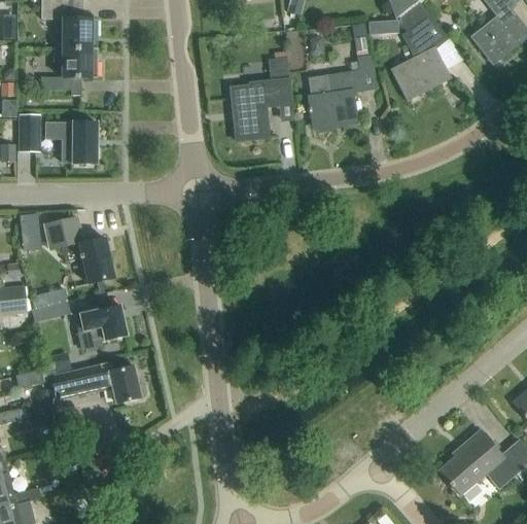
[(389,0),(398,19),(415,5),(411,0),(389,0)]
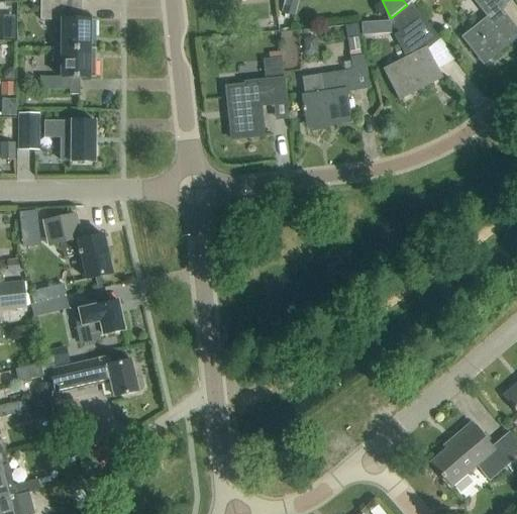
[(510,22),(499,8),(508,0),(475,0),(488,16),(463,35),(483,60),(510,37),(503,28),(510,22)]
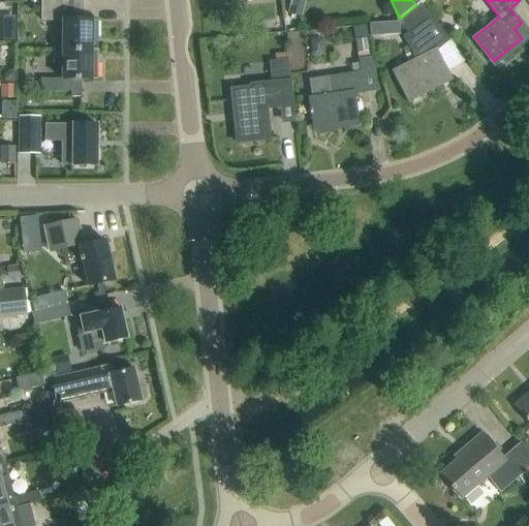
[(415,58),(394,68),(408,96),(448,75),(434,48),(449,37),(421,1),(416,5),(400,19),(399,20),(407,30),(402,33),(415,58)]
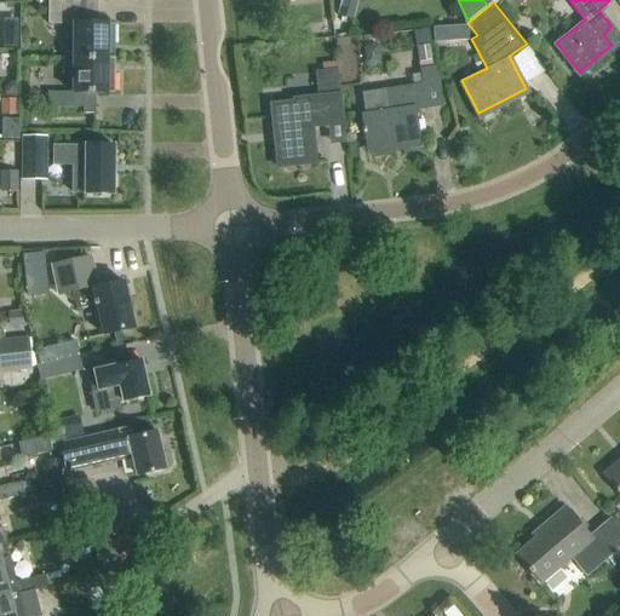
[(6,3),(5,41),(24,41),(26,3),(6,3)]
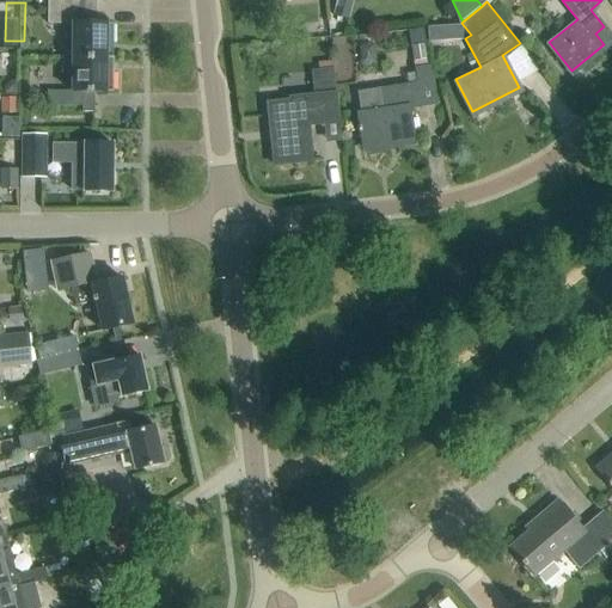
[(115,20),(96,20),(95,6),(47,4),(47,22),(73,22),(72,56),(114,57),(115,20)]
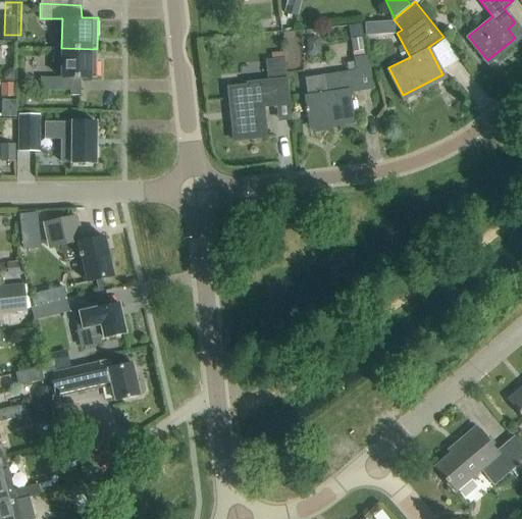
[(97,76),(97,49),(61,48),(53,48),(53,59),(61,59),(61,74),(40,74),(40,87),(70,88),(70,95),(81,95),(81,76),(97,76)]
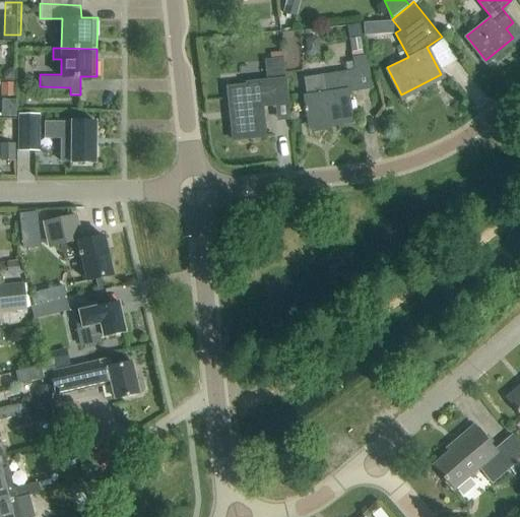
[(352,56),(354,67),(323,72),(303,75),(306,93),(304,93),(308,122),(335,118),(336,122),(352,120),(347,89),(370,85),(366,54),(352,56)]
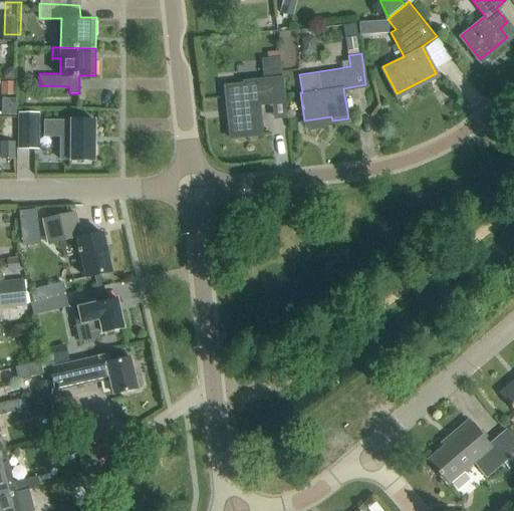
[(227,113),(230,137),(250,135),(250,133),(261,132),(258,98),(271,97),(271,96),(283,94),(280,75),(269,76),(243,79),(243,81),(224,83),(227,107),(230,107),(231,113),(227,113)]
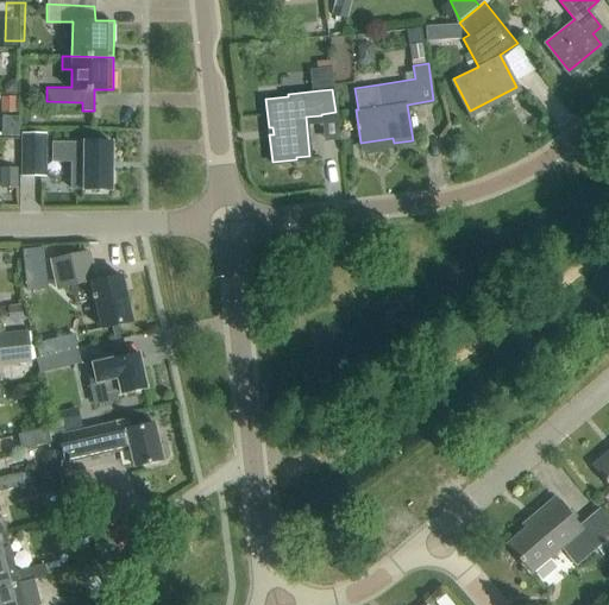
[(39,131),(22,131),(20,174),(38,174),(39,131)]
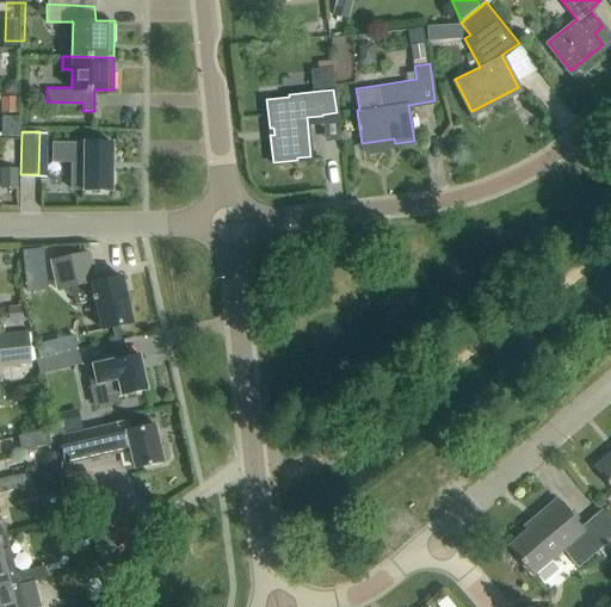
[(72,190),(111,190),(112,142),(82,141),(82,143),(53,143),(53,161),(72,161),(72,190)]
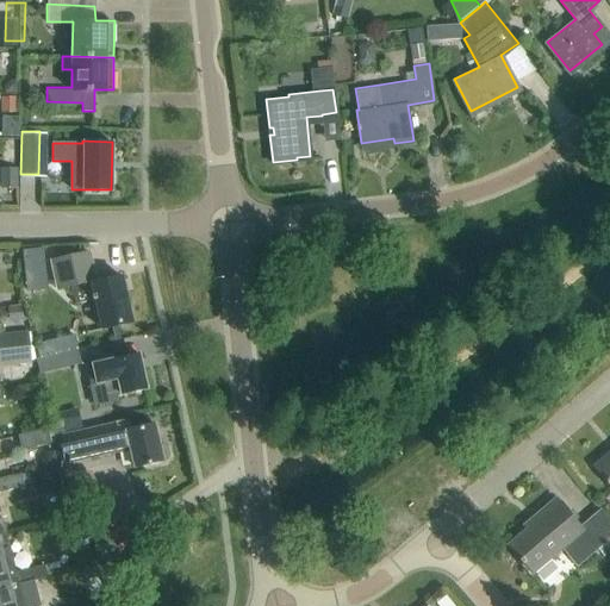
[(0,186),(17,187),(17,166),(0,166),(0,186)]
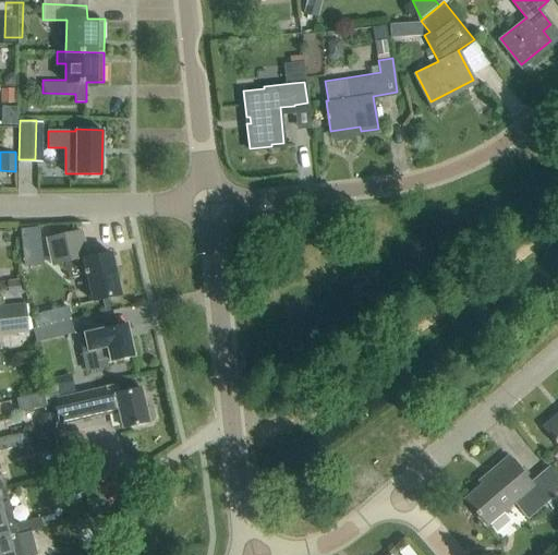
[(81,229),(47,237),(51,255),(63,252),(65,262),(68,273),(69,277),(87,273),(94,299),(120,293),(110,252),(85,257),(85,255),(83,248),(85,248),(81,229)]
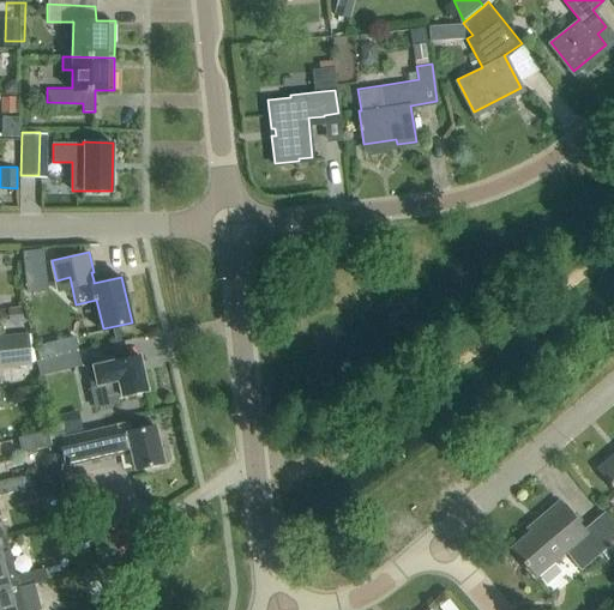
[(0,350),(30,348),(29,331),(0,333),(0,350)]
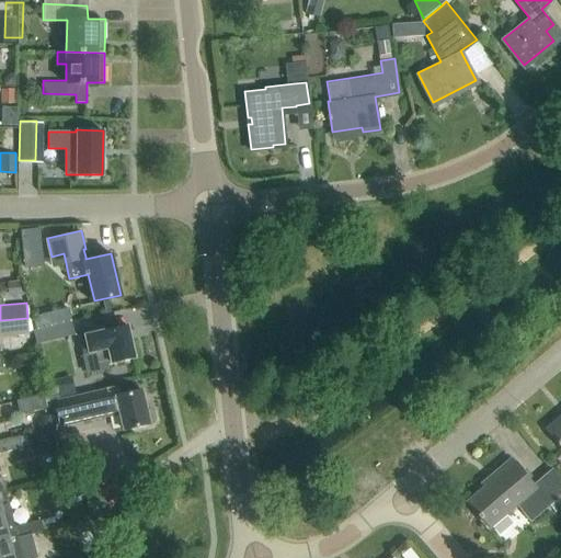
[(0,333),(29,331),(27,318),(0,320),(0,333)]
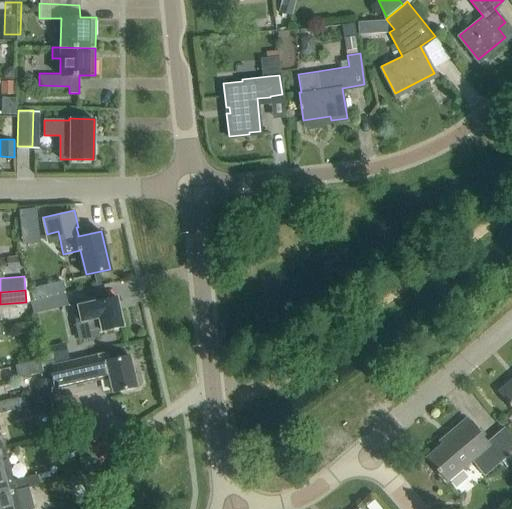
[(67,303),(64,291),(30,300),(33,312),(67,303)]
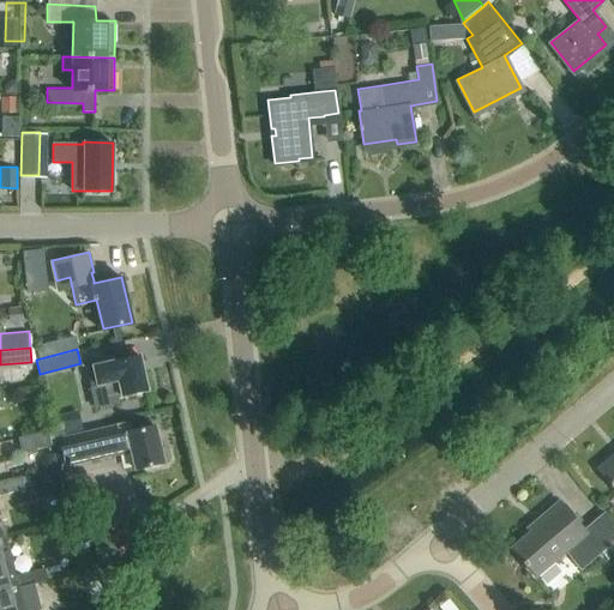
[(146,372),(144,373),(139,354),(114,360),(113,361),(95,366),(98,380),(118,375),(121,394),(148,388),(146,386),(150,385),(146,372)]
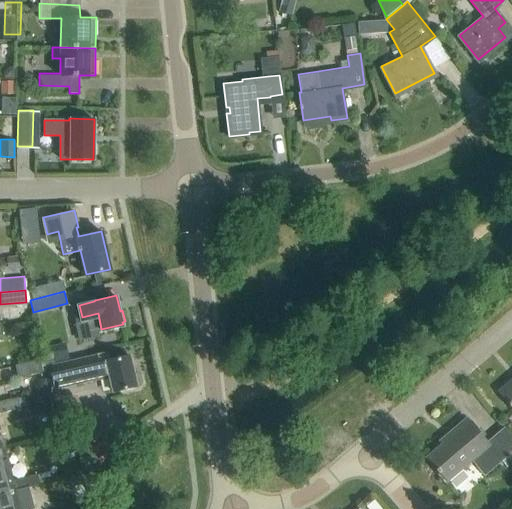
[(106,350),(85,355),(52,362),(57,386),(109,375),(112,390),(136,385),(140,384),(142,380),(140,373),(137,371),(134,371),(130,353),(108,358),(106,350)]
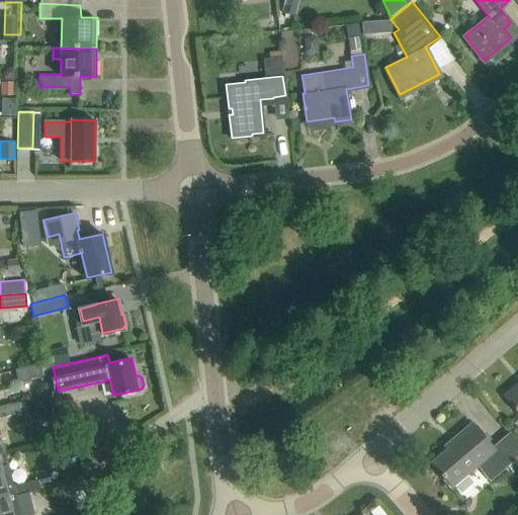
[(15,368),(18,380),(42,374),(38,362),(15,368)]
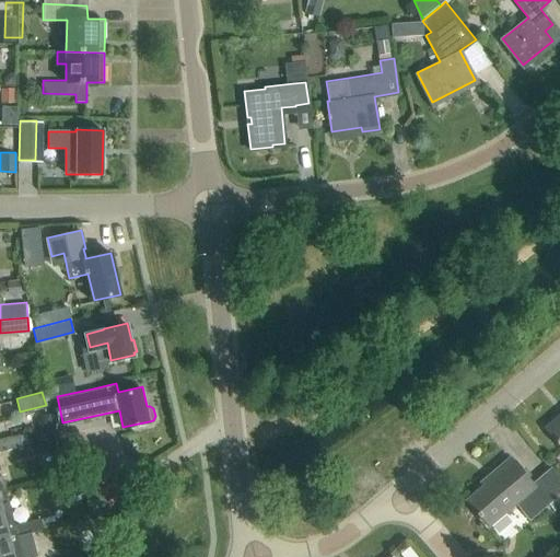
[(559,444),(559,413),(545,427),(559,444)]
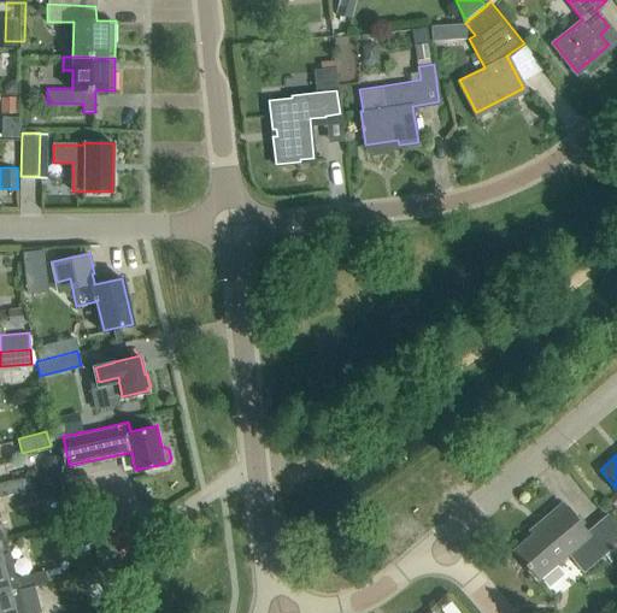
[(0,495),(30,488),(28,476),(21,478),(19,477),(0,481),(0,495)]
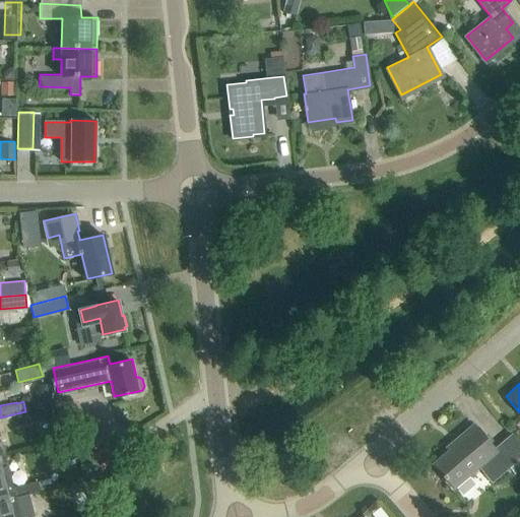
[(471,479),(468,475),(478,466),(491,456),(503,471),(509,466),(517,460),(519,457),(519,442),(512,433),(504,440),(494,448),(473,425),(455,440),(457,443),(434,463),(454,488),(457,486),(460,489),(464,490),(471,483),(471,479)]
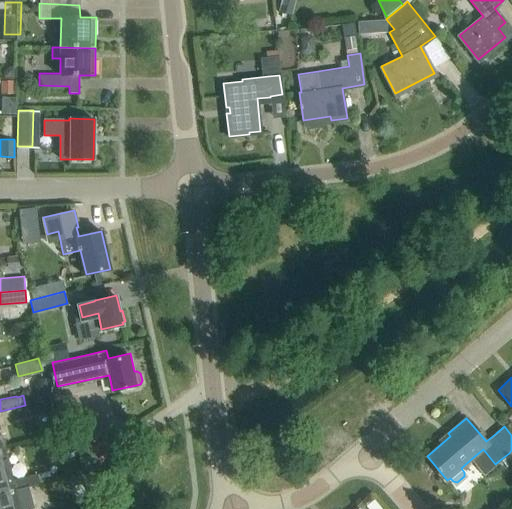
[(0,446),(0,487),(14,484),(13,478),(8,457),(7,458),(4,446),(0,446)]
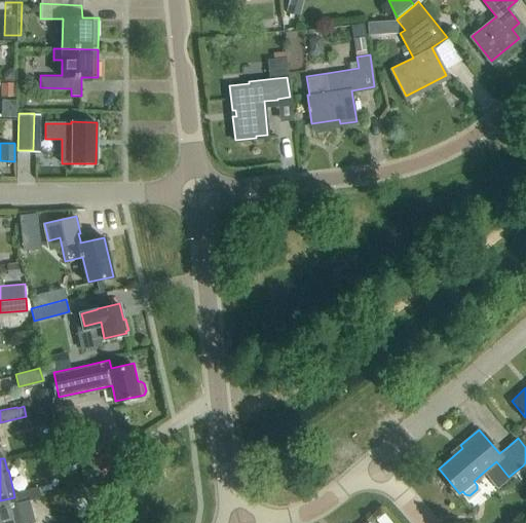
[(85,496),(99,488),(89,474),(76,482),(85,496)]
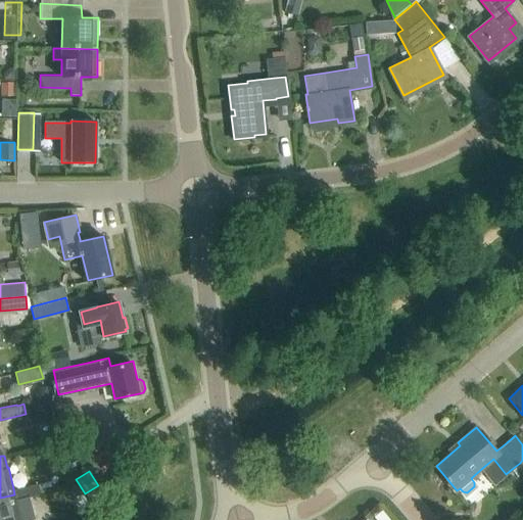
[(14,494),(0,498),(0,519),(29,519),(22,519),(21,519),(16,500),(40,493),(38,483),(13,488),(14,494)]
